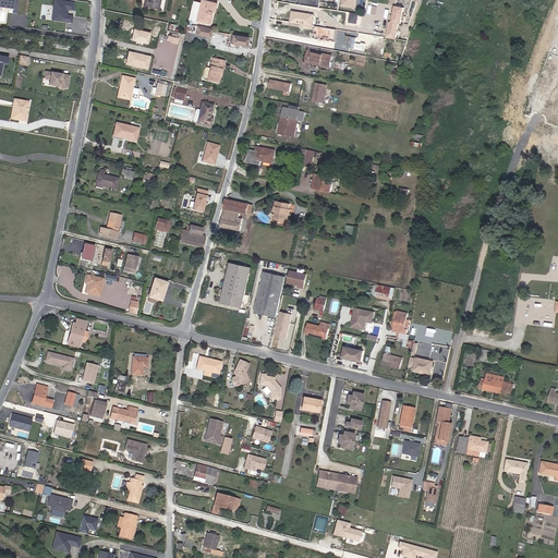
[(0,0),(0,7),(10,8),(9,12),(19,13),(20,0),(0,0)]
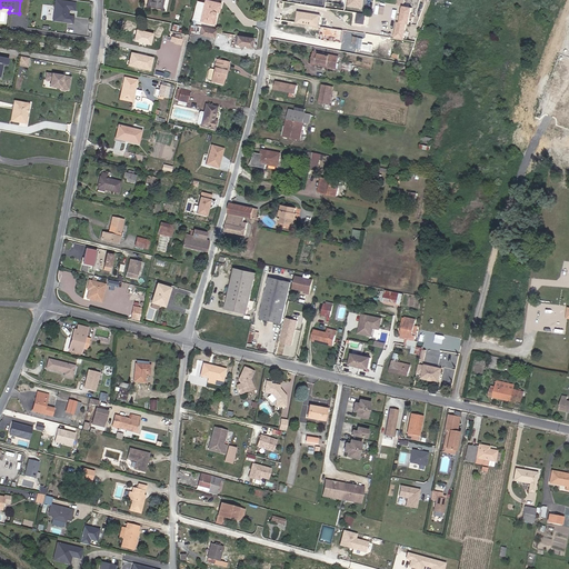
[(66,0),(56,0),(53,20),(75,23),(76,16),(70,15),(71,10),(77,10),(78,2),(66,0)]
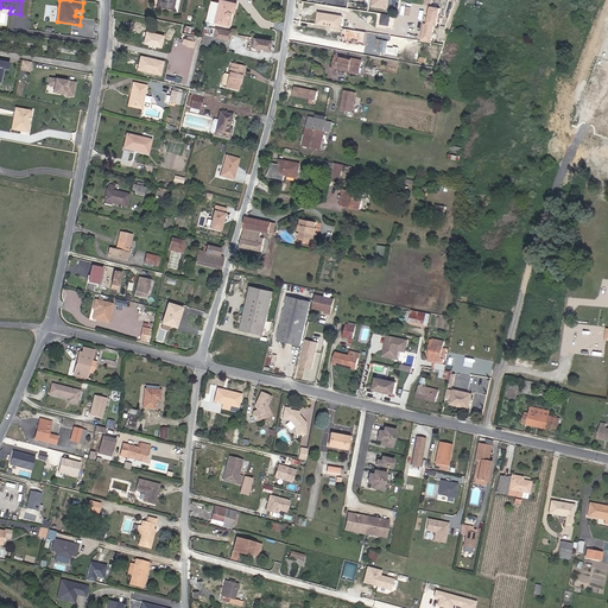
[(226,0),(217,0),(219,1),(233,5),(232,10),(235,11),(236,2),(226,0)]
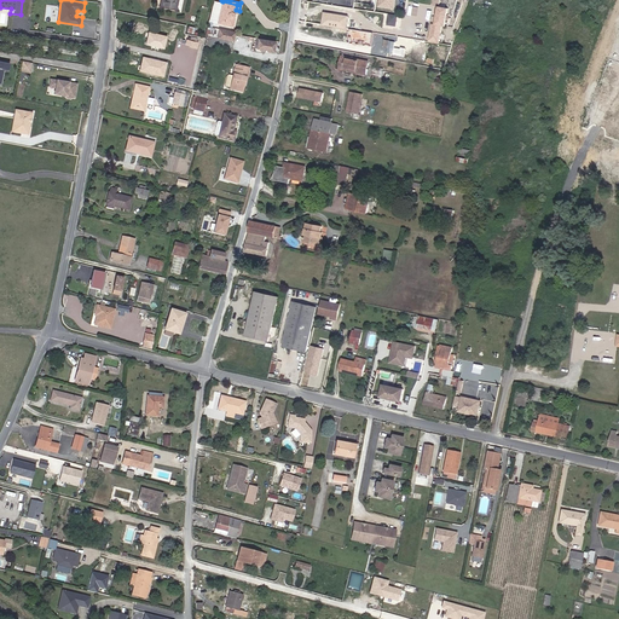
[(237,5),(223,1),(218,22),(233,25),(236,18),(233,18),(236,15),(235,10),(236,10),(237,5)]
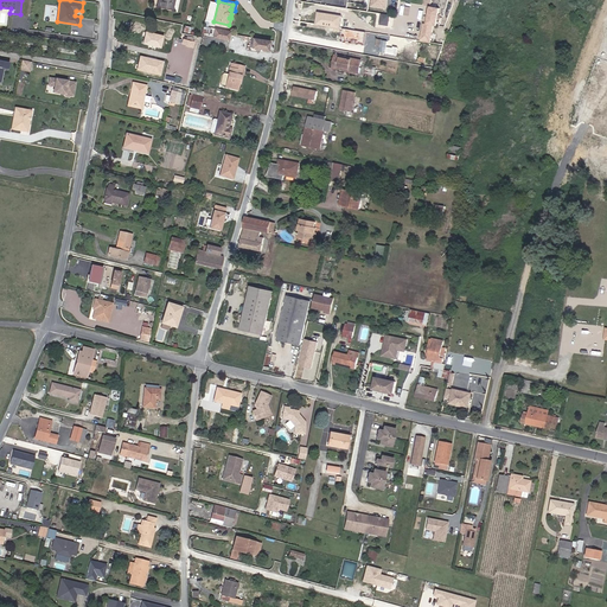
[(435,7),(427,6),(423,24),(433,25),(435,7)]
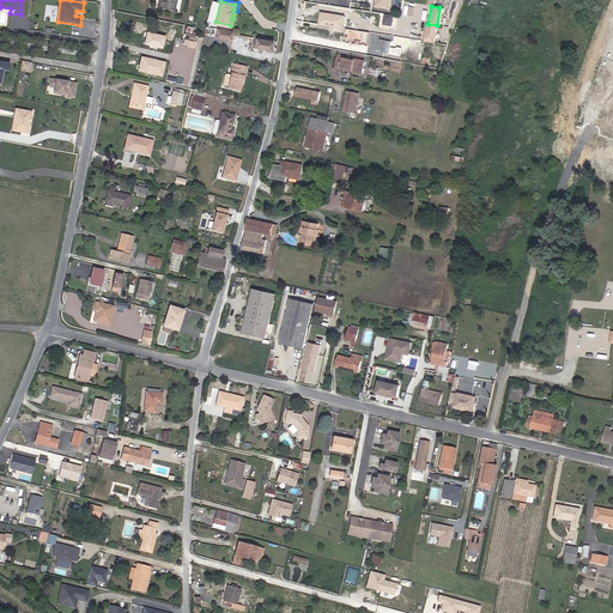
[(436,25),(428,24),(424,41),(434,43),(436,25)]
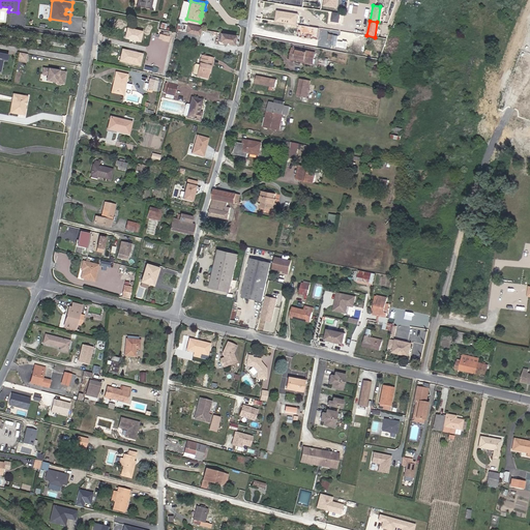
[(200,34),(202,27),(187,25),(186,32),(200,34)]
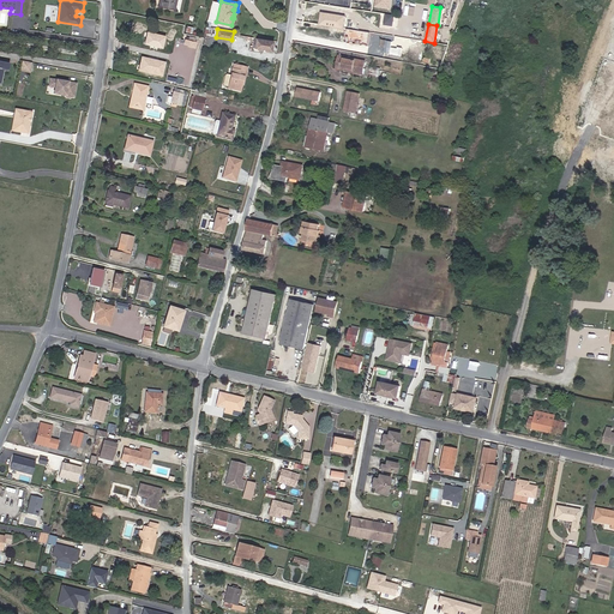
[(163,35),(145,32),(143,43),(161,47),(163,35)]
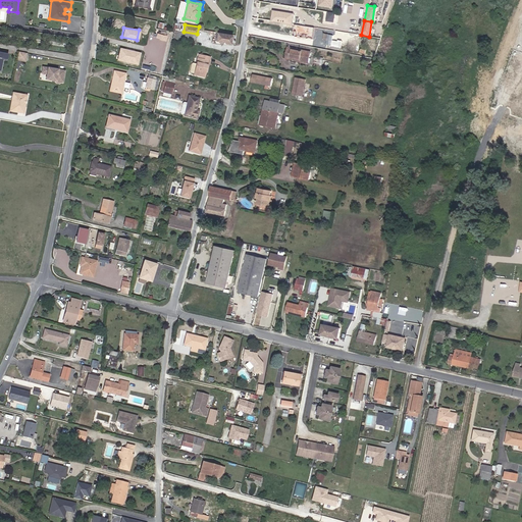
[(230,43),(231,36),(218,33),(216,41),(230,43)]
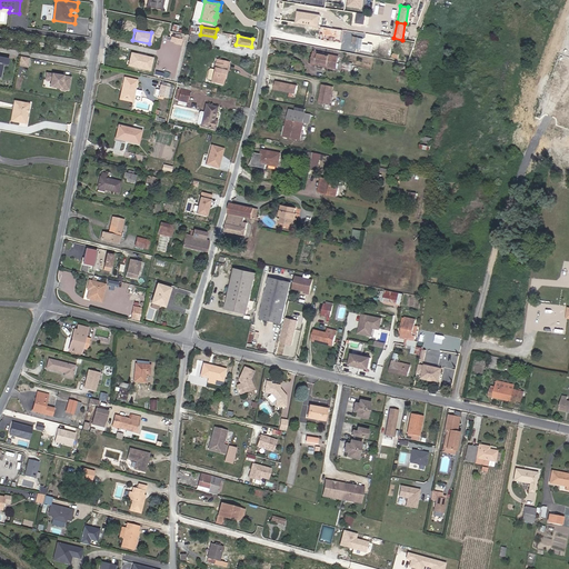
[(361,49),(363,38),(353,37),(353,42),(357,43),(356,48),(361,49)]
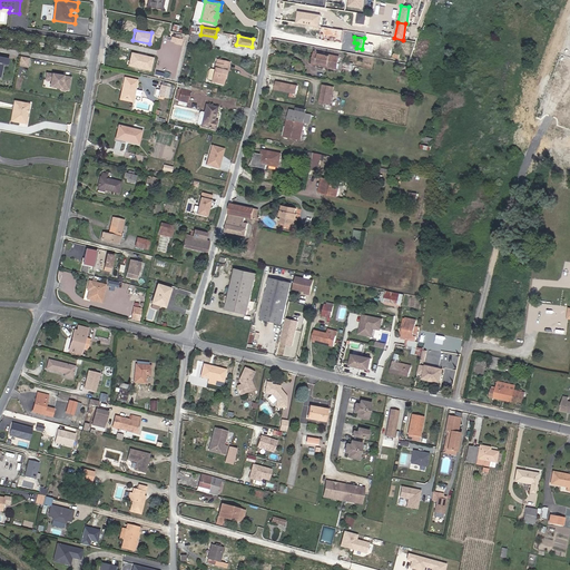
[(131,52),(129,64),(148,68),(151,57),(131,52)]
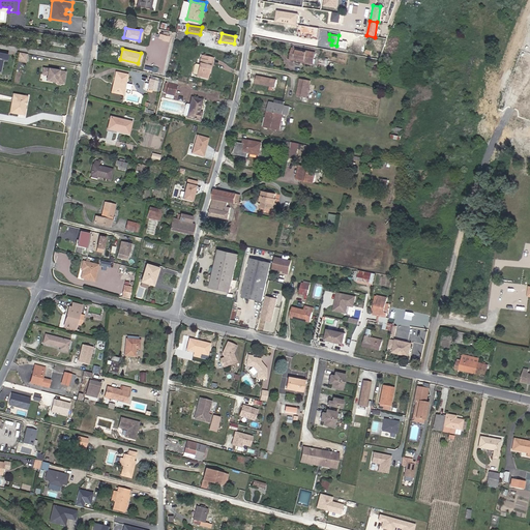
[(307,53),(292,50),(290,59),(295,60),(295,59),(305,60),(305,61),(314,63),(316,52),(307,50),(307,53)]
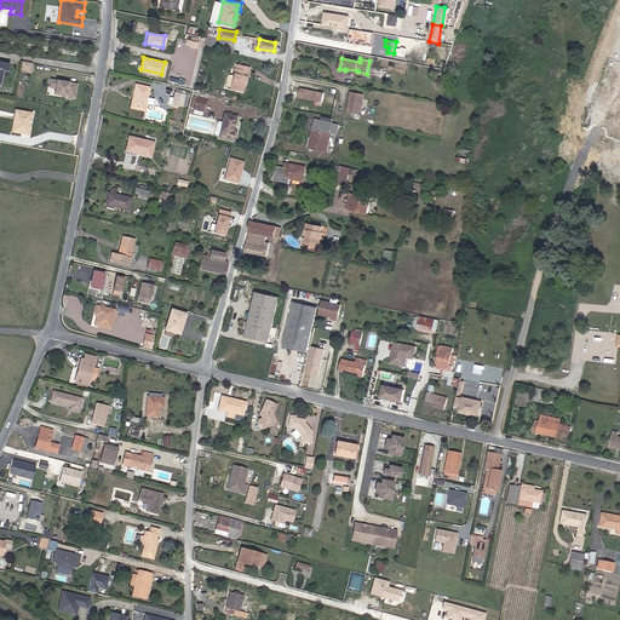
[(22,64),(19,76),(29,78),(32,65),(22,64)]
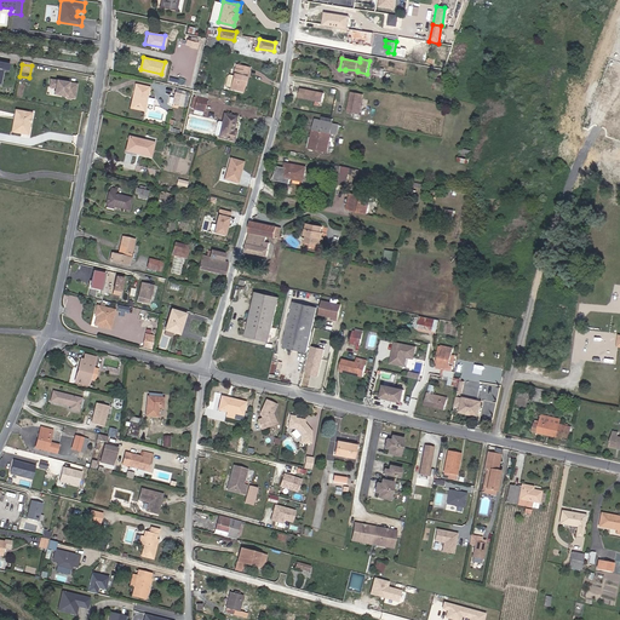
[(242,92),(245,81),(247,74),(248,75),(251,68),(239,65),(239,69),(236,69),(235,69),(234,75),(230,74),(229,75),(228,75),(227,85),(227,86),(231,87),(230,89),(242,92)]
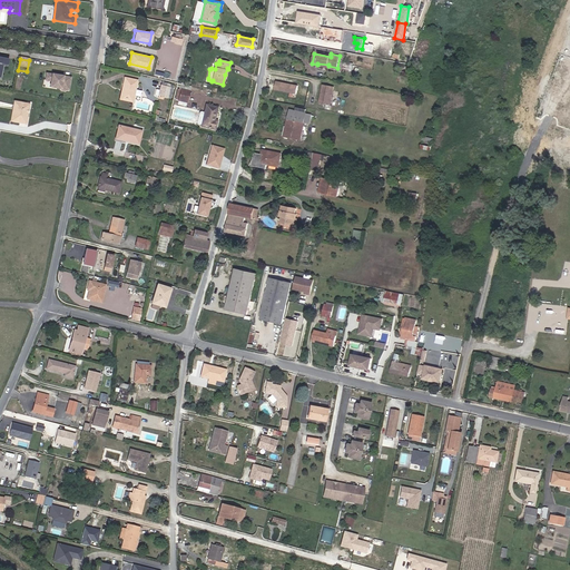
[(354,70),(354,61),(345,61),(344,70),(354,70)]
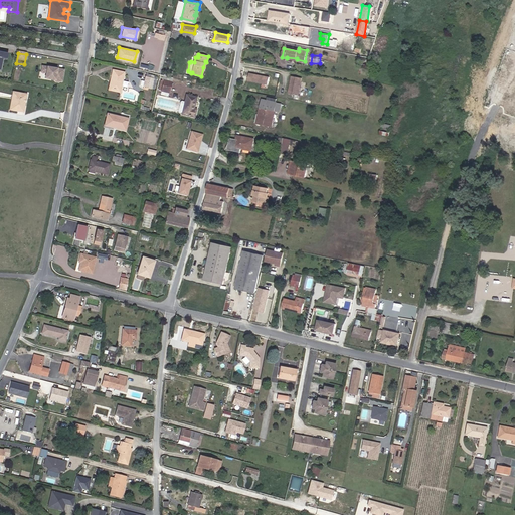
[(369,74),(370,66),(362,65),(361,73),(369,74)]
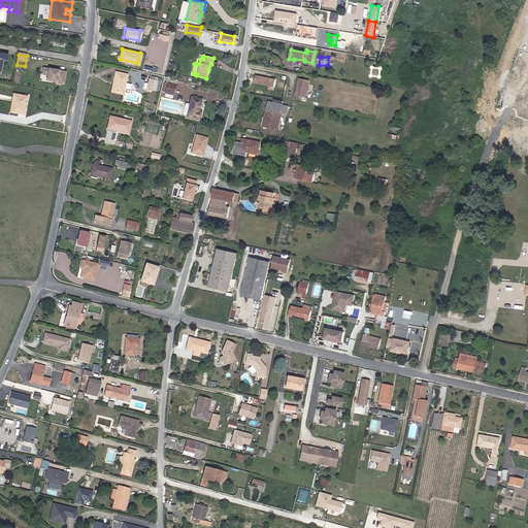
[(42,77),(47,78),(53,79),(52,85),(63,88),(66,76),(43,71),(42,77)]
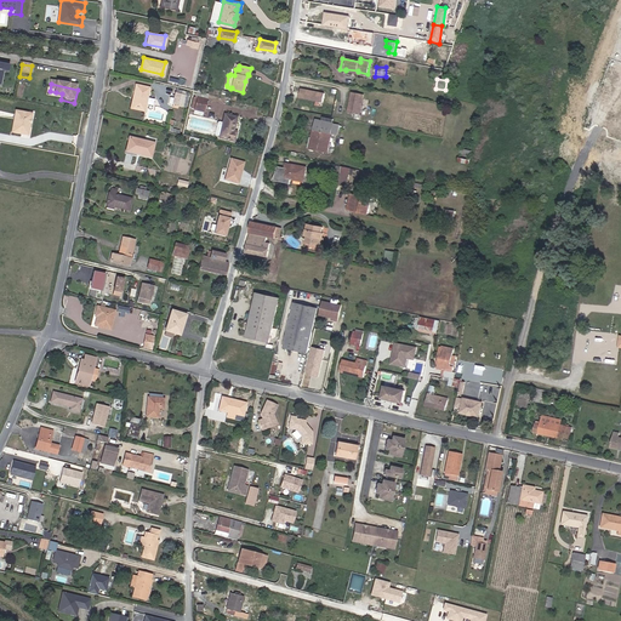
[(144,112),(149,89),(136,85),(130,108),(144,112)]
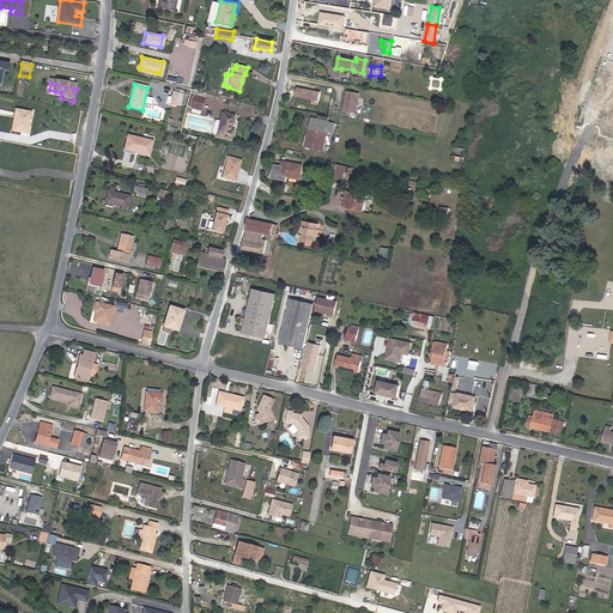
[(182,93),(180,105),(183,107),(187,91),(174,87),(174,91),(182,93)]
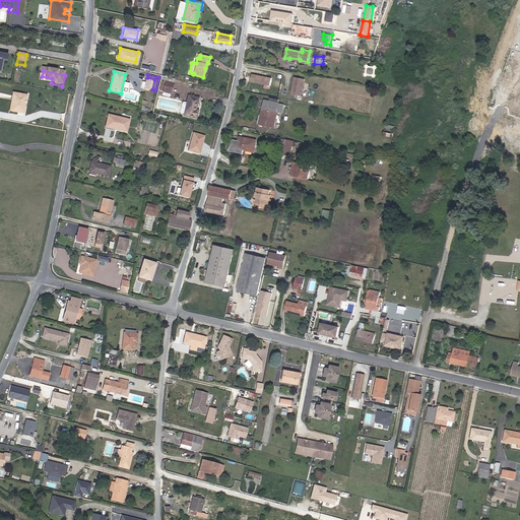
[(272,77),(252,74),(251,81),(270,85),(272,77)]
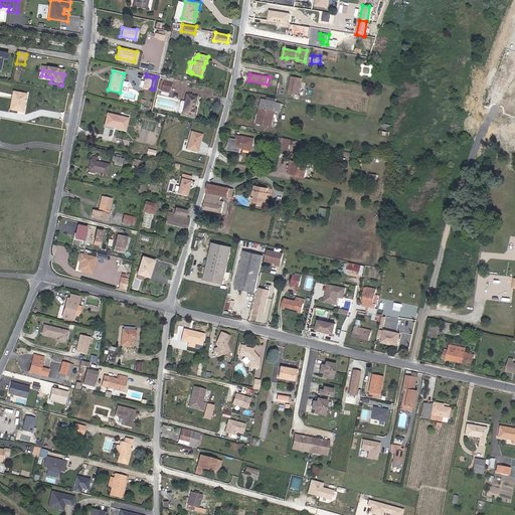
[(148,89),(151,89),(153,78),(146,76),(145,81),(141,80),(140,86),(143,87),(143,89),(148,91),(148,89)]
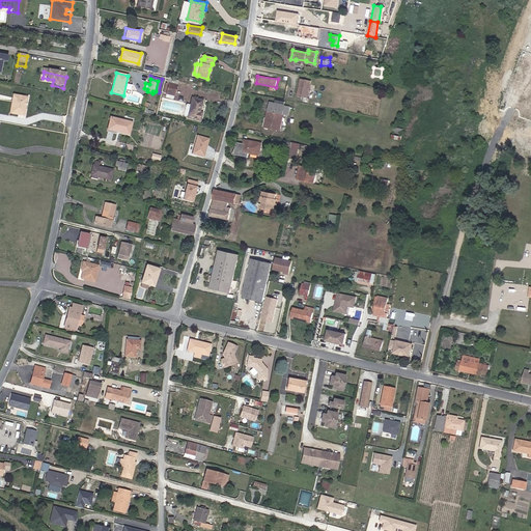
[(301,90),(299,95),(307,98),(311,81),(301,79),(299,89),(301,90)]
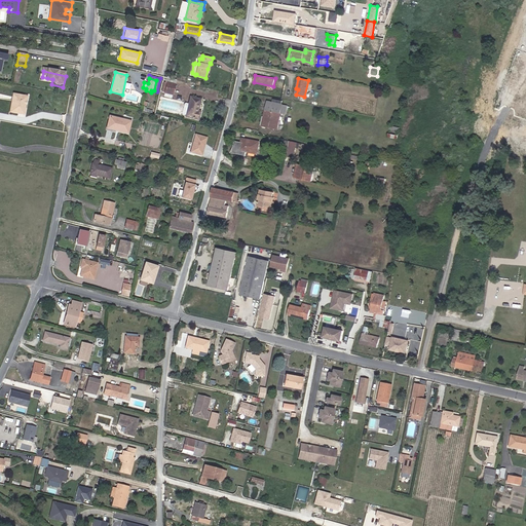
[(167,82),(165,92),(173,94),(176,83),(167,82)]
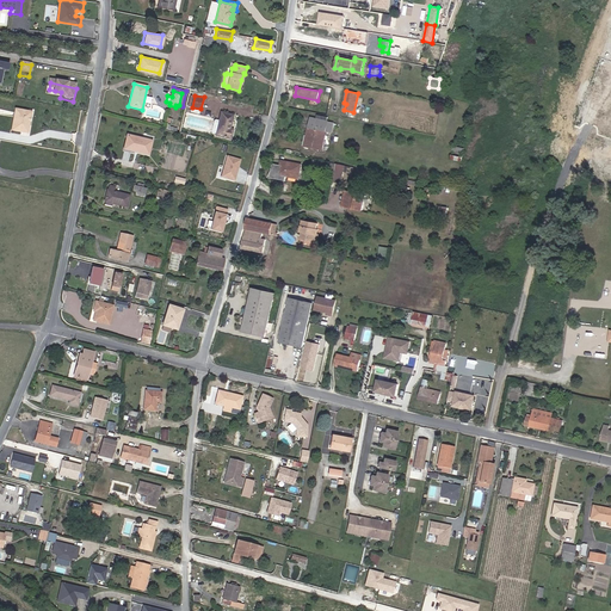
[(30,109),(16,106),(11,128),(22,130),(26,128),(28,121),(26,119),(28,116),(29,115),(30,109)]
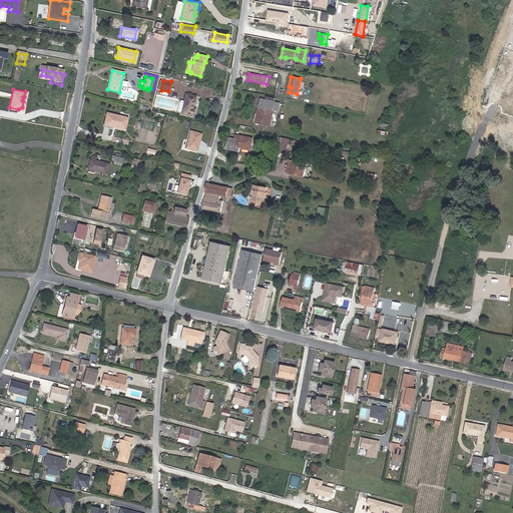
[(28,92),(25,91),(24,96),(23,97),(22,100),(23,101),(22,107),(18,109),(24,110),(28,92)]
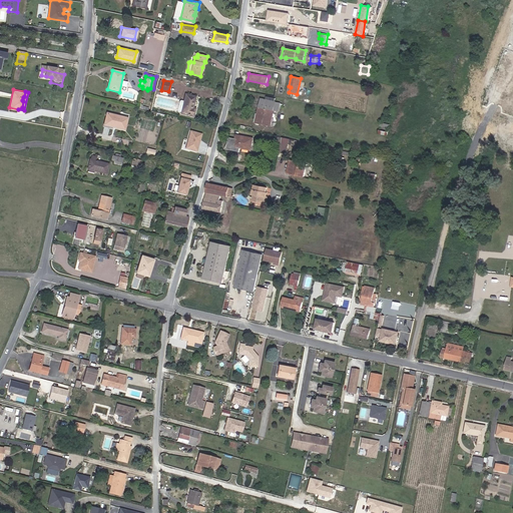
[(192,107),(195,97),(186,94),(182,113),(194,115),(195,108),(192,107)]
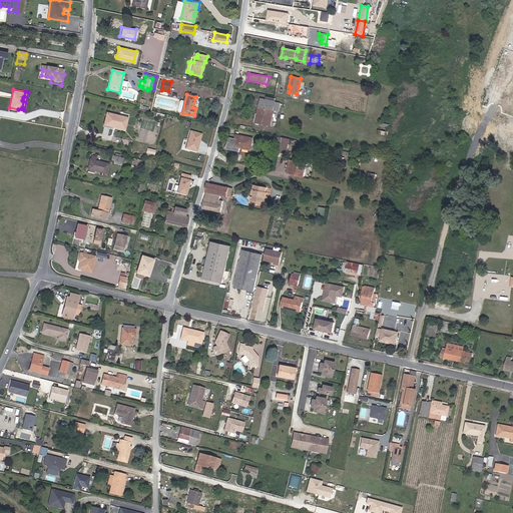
[(281,102),(262,98),(255,121),(271,124),(274,109),(279,110),(281,102)]
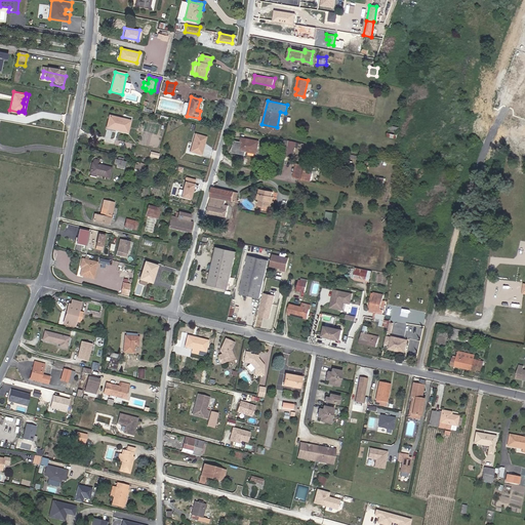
[(127,133),(130,121),(110,116),(107,128),(127,133)]
